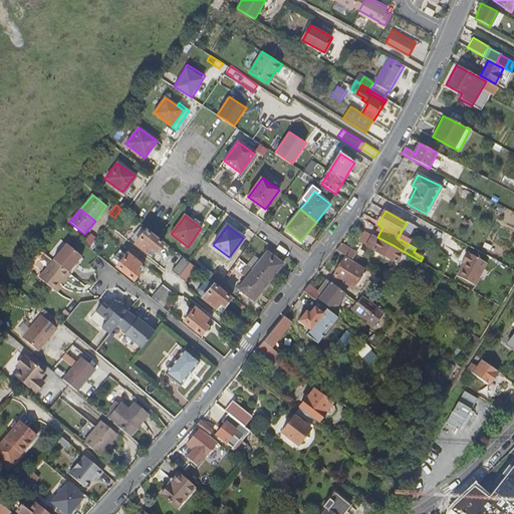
[(136,244),(152,257),(156,252),(158,253),(164,245),(146,231),(145,232),(140,228),(133,236),(134,240),(137,242),(136,244)]
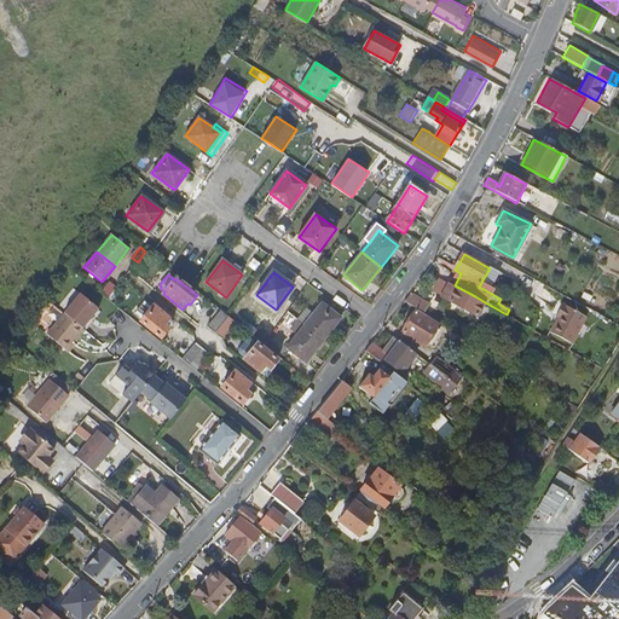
[(455,285),(438,276),(433,284),(446,291),(443,296),(478,316),(485,302),(475,296),(455,285)]
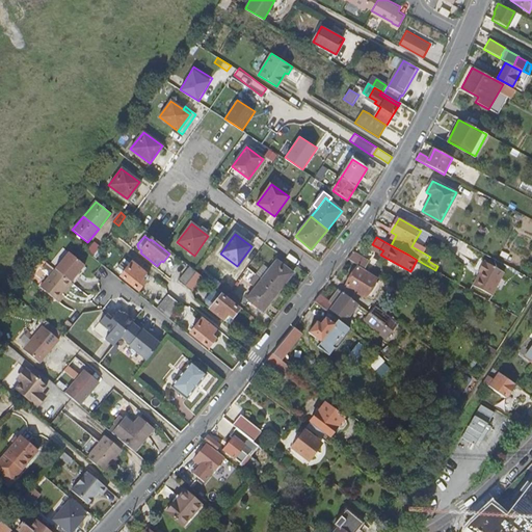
[(92,256),(100,246),(96,243),(88,253),(92,256)]
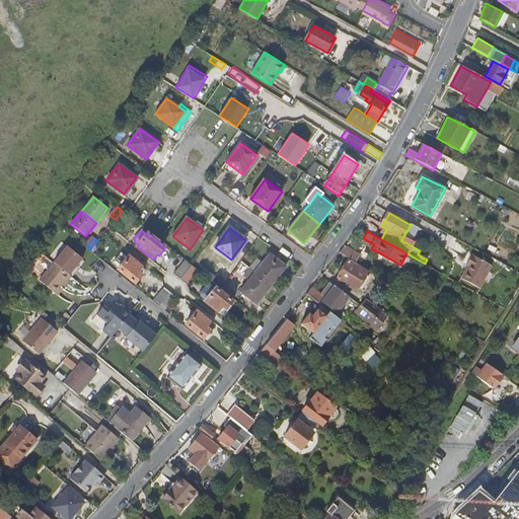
[(53,263),(69,276),(82,258),(67,246),(53,263)]
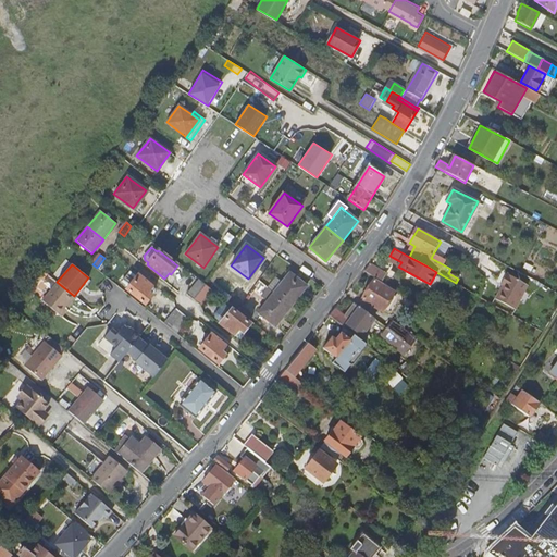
[(371,264),(366,272),(381,281),(386,273),(371,264)]
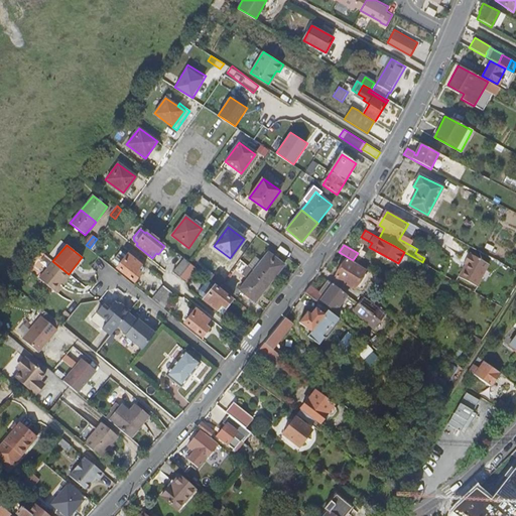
[(466,261),(460,274),(478,283),(490,260),(470,249),(464,260),(466,261)]
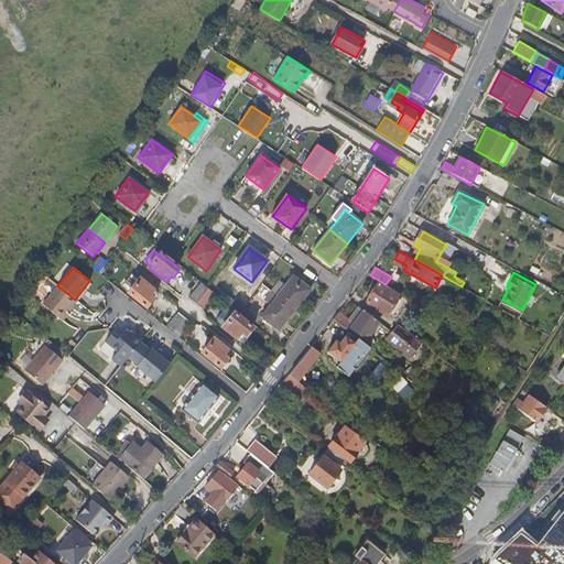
[(129,293),(148,308),(155,300),(154,299),(158,293),(140,279),(139,281),(131,275),(123,285),(130,291),(129,293)]
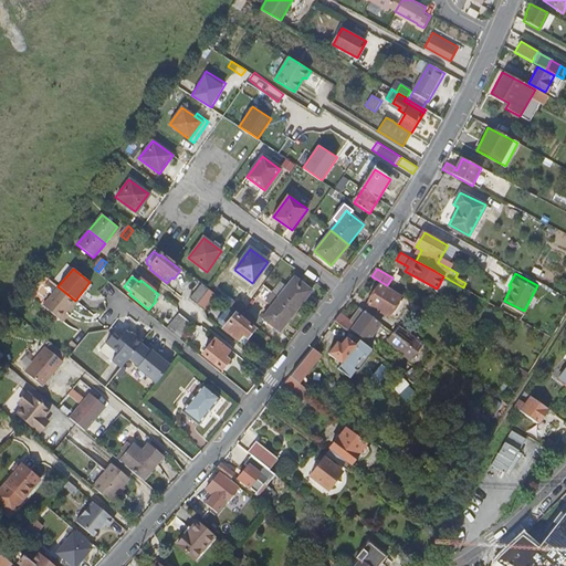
[(280,297),(297,312),(313,292),(296,278),(280,297)]
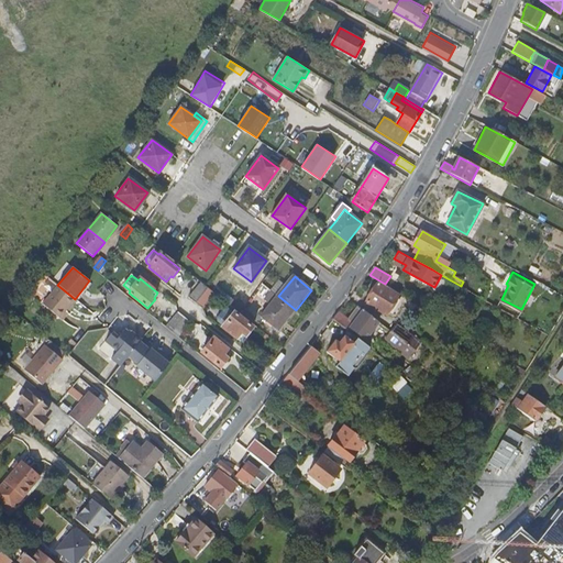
[(196,304),(208,288),(200,283),(189,298),(196,304)]
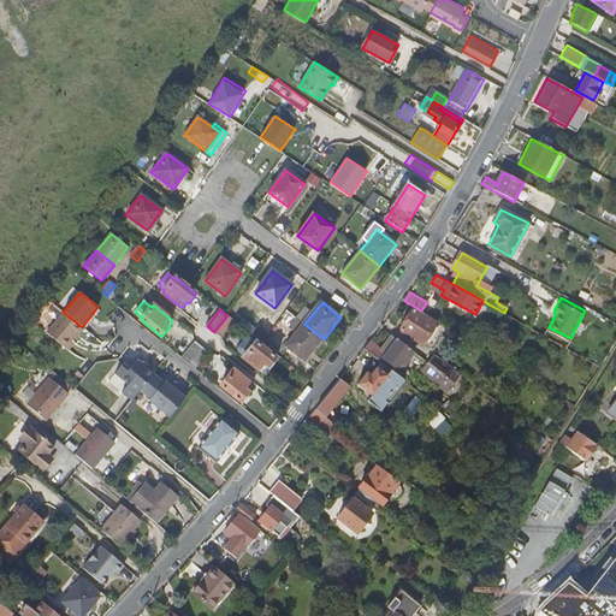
[(421,342),(432,325),(434,321),(414,309),(402,329),(421,342)]
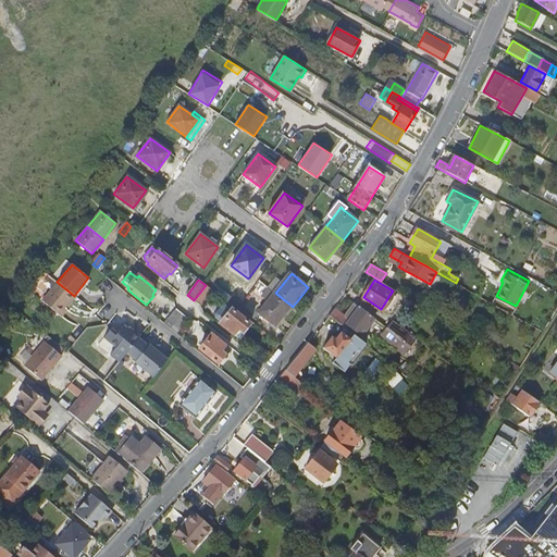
[(59,314),(74,296),(57,282),(41,300),(59,314)]
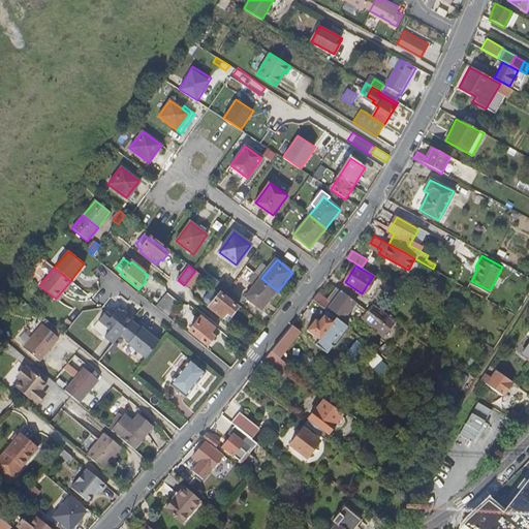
[(200,276),(195,271),(184,285),(190,289),(200,276)]
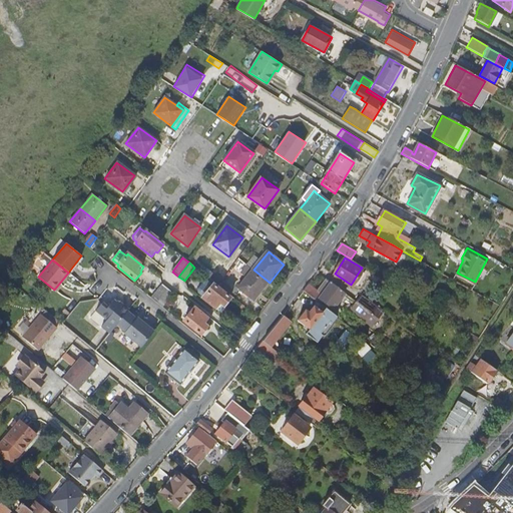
[(254,301),(270,283),(253,270),(238,289),(254,301)]
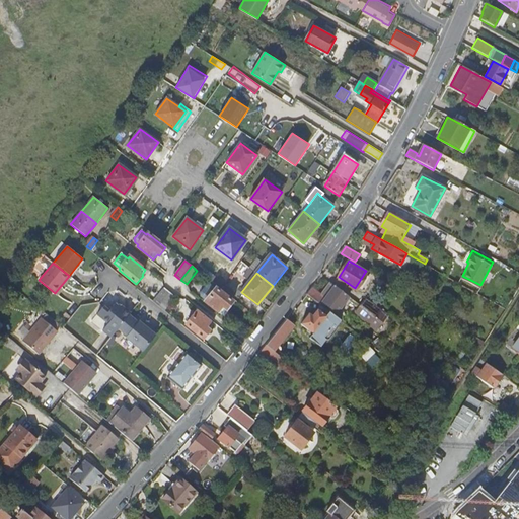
[(336,287),(330,283),(321,295),(325,297),(326,298),(336,287)]
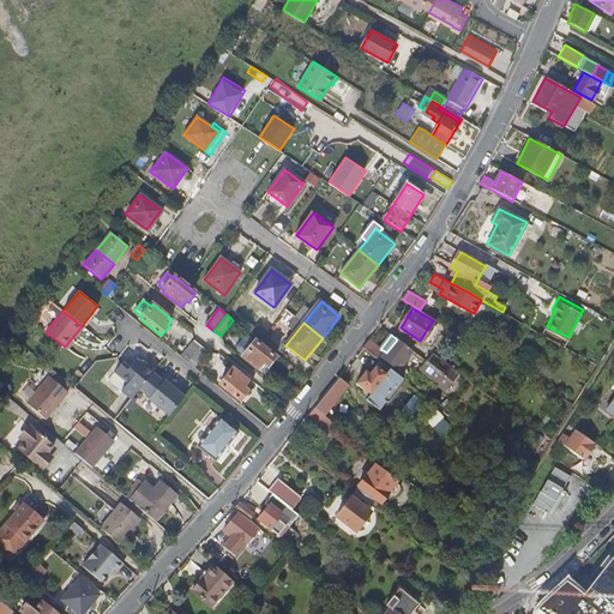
[(268,368),(276,357),(256,341),(254,342),(247,337),(245,337),(236,348),(236,351),(244,356),(242,356),(262,372),(266,366),(268,368)]
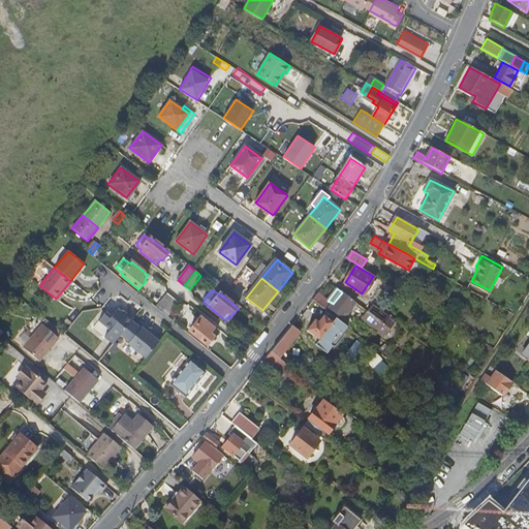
[(342,292),(333,304),(330,309),(345,319),(356,303),(342,292)]
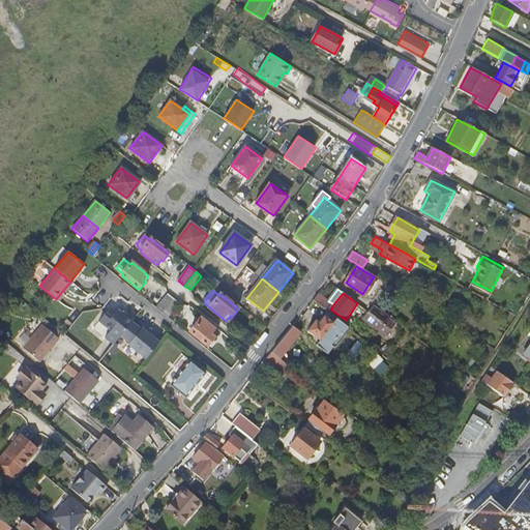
[(156,308),(163,313),(174,298),(168,294),(156,308)]
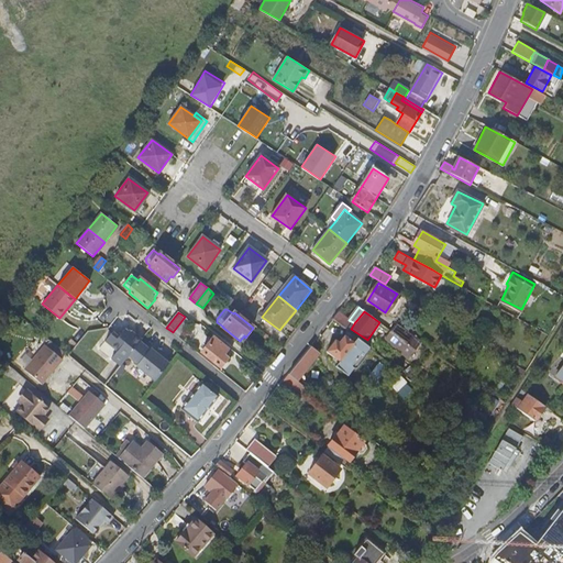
[(340,312),(333,319),(346,330),(353,322),(349,320),(340,312)]
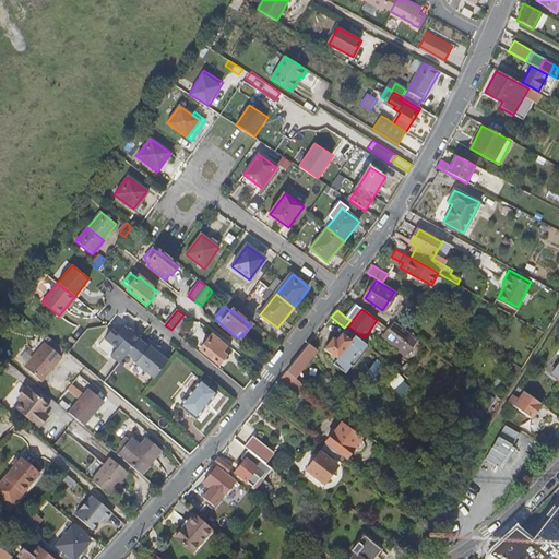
[(171,330),(178,335),(190,320),(183,314),(171,330)]
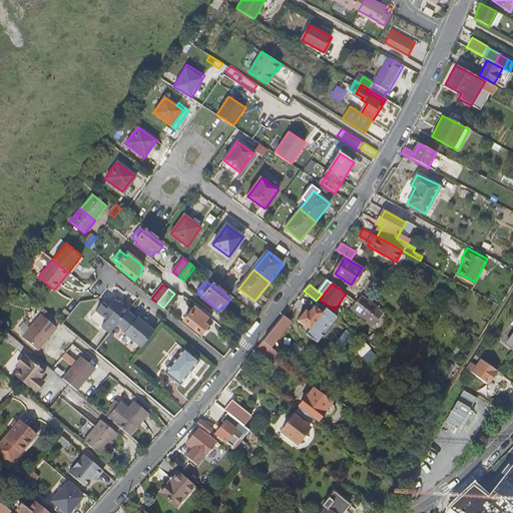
[(373,314),(378,307),(363,297),(358,303),(359,304),(373,314)]
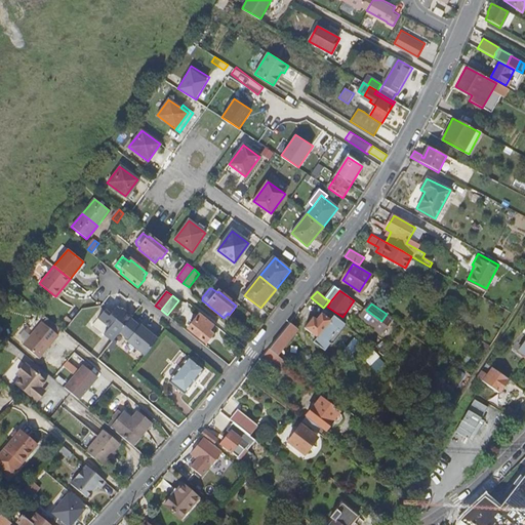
[(119,310),(116,308),(111,315),(105,311),(92,326),(112,341),(119,332),(131,318),(120,309),(119,310)]
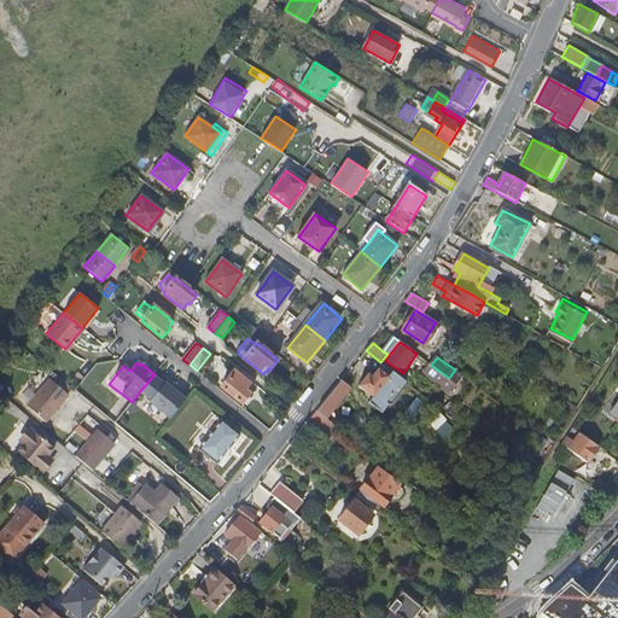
[(449,378),(432,366),(427,373),(436,379),(437,377),(444,384),(449,378)]
